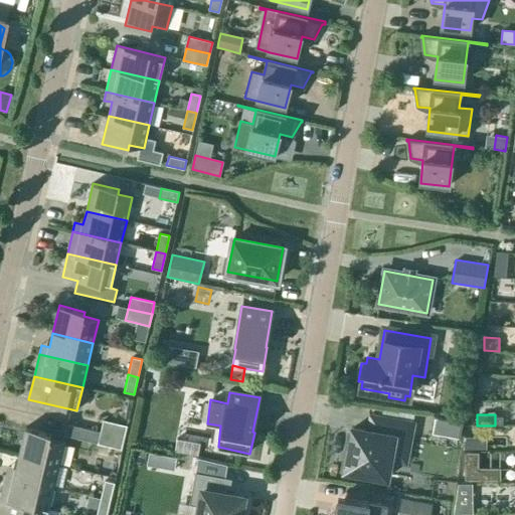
[(405,462),(411,424),(373,417),(370,432),(352,428),(345,471),(386,479),(390,459),(405,462)]
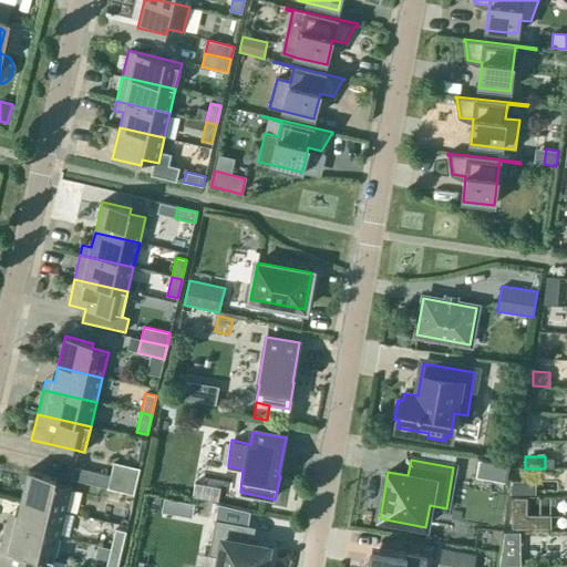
[(508,464),(485,460),(485,462),(478,461),(476,478),(482,480),(481,486),(504,491),(508,464)]
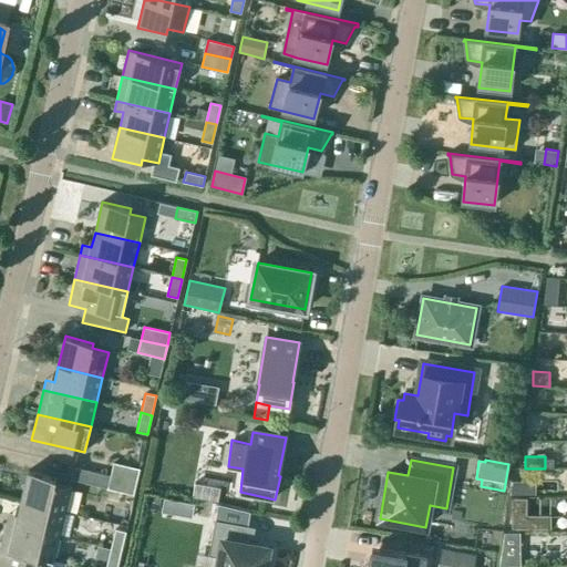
[(111,476),(136,482),(140,468),(113,463),(111,476)]
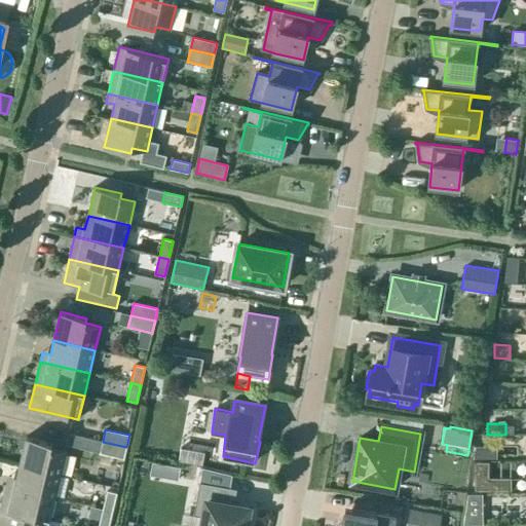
[(20,465),(61,475),(66,451),(51,448),(52,443),(26,437),(20,465)]
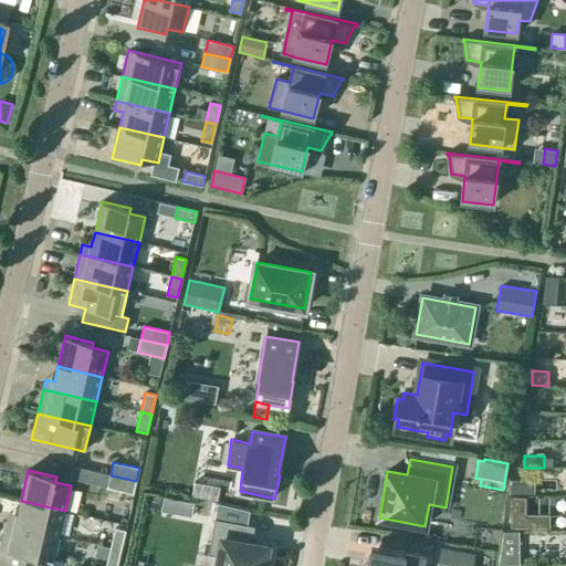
[(133,494),(136,481),(111,475),(107,488),(133,494)]
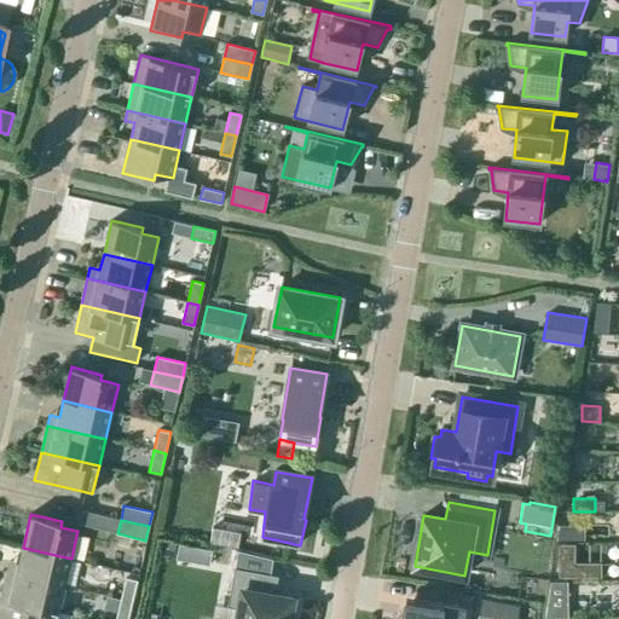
[(556,526),(556,541),(571,541),(571,526),(556,526)]
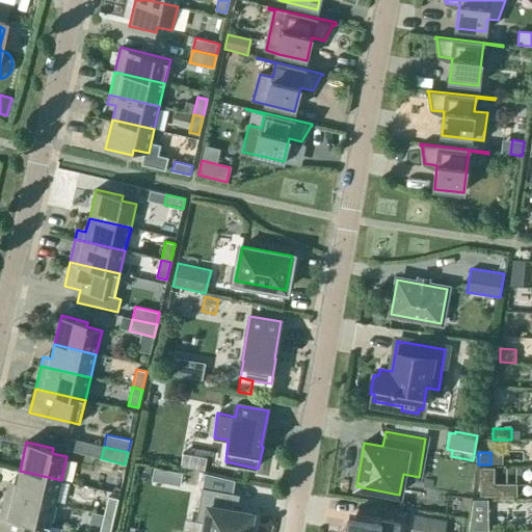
[(479,468),(479,476),(495,477),(495,468),(479,468)]
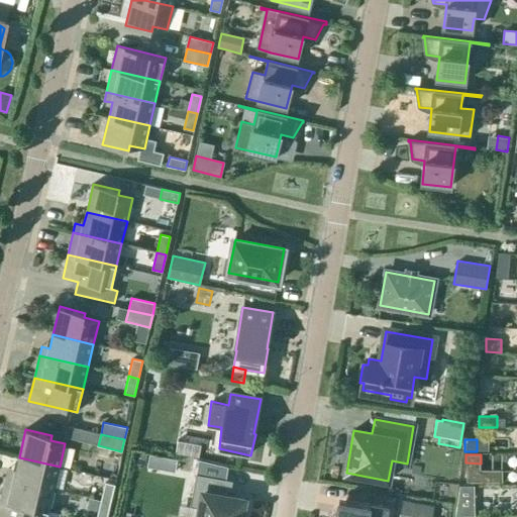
[(54,490),(60,467),(19,457),(15,471),(7,469),(5,478),(54,490)]
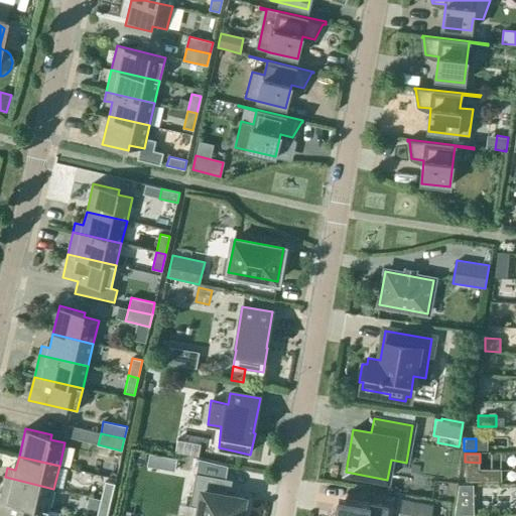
[(463,483),(482,483),(482,466),(462,466),(463,483)]
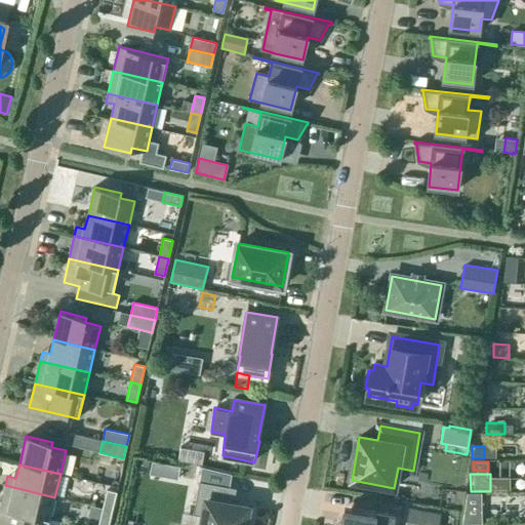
[(245,524),(248,508),(227,503),(229,487),(199,482),(193,514),(203,516),(201,524),(245,524)]
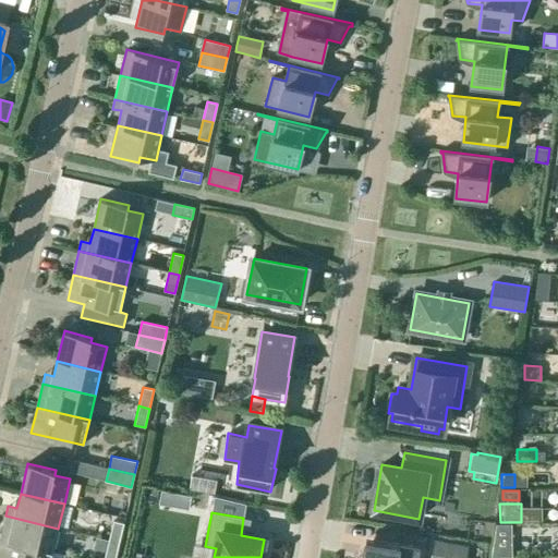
[(52,553),(58,529),(5,516),(0,540),(52,553)]
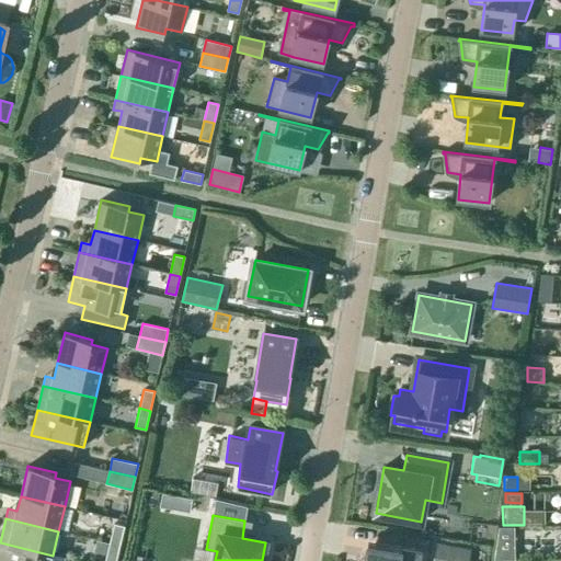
[(146,534),(148,521),(135,518),(133,531),(146,534)]
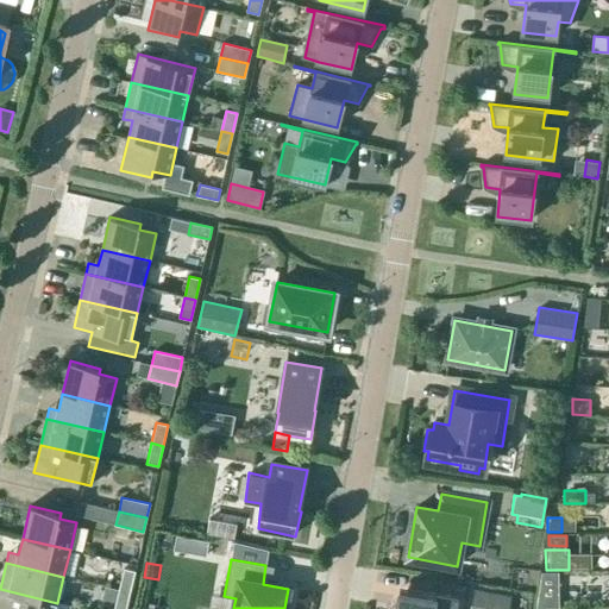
[(119,589),(130,592),(136,571),(124,569),(119,589)]
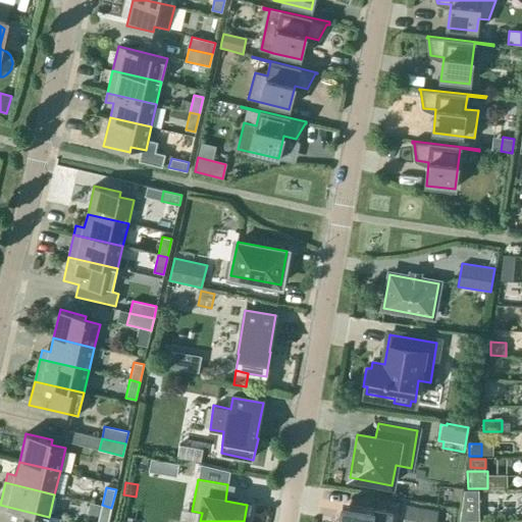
[(464,493),(463,503),(479,503),(478,491),(464,491),(464,493)]
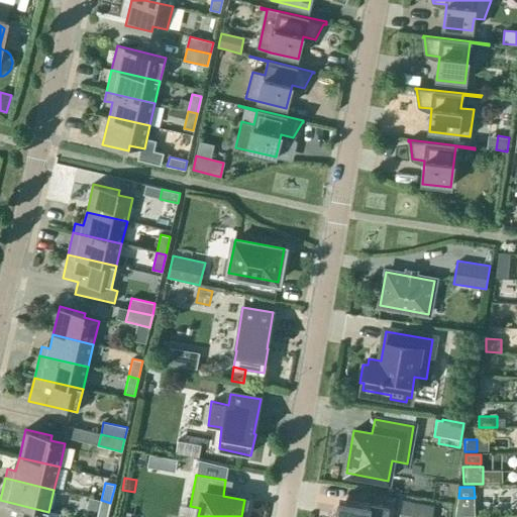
[(386,516),(388,507),(339,499),(335,516),(386,516)]
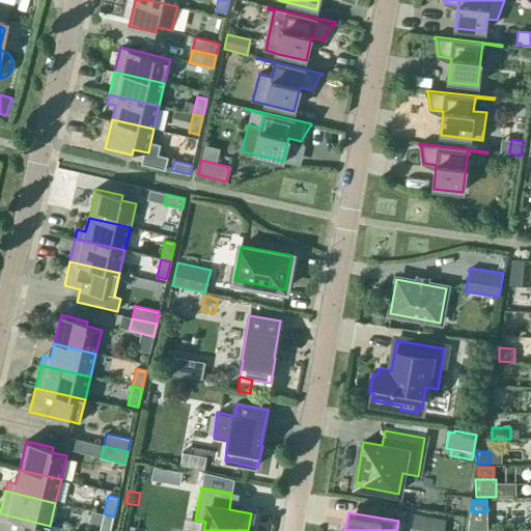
[(0,530),(48,530),(50,526),(0,513),(0,514),(0,530)]
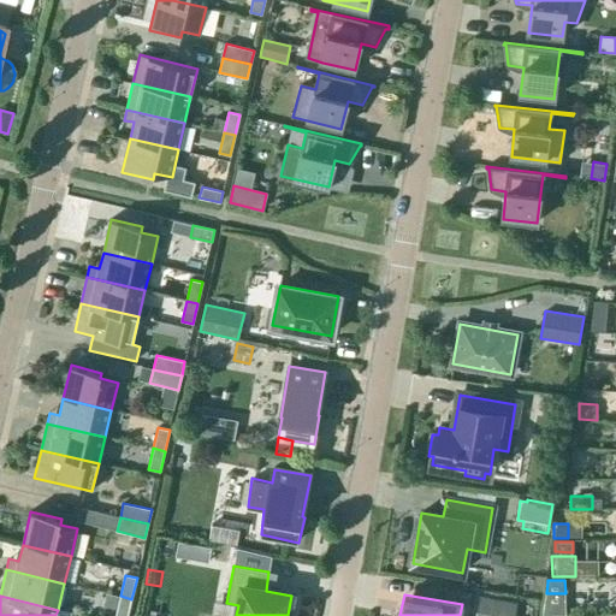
[(128,615),(131,599),(120,596),(116,615),(128,615)]
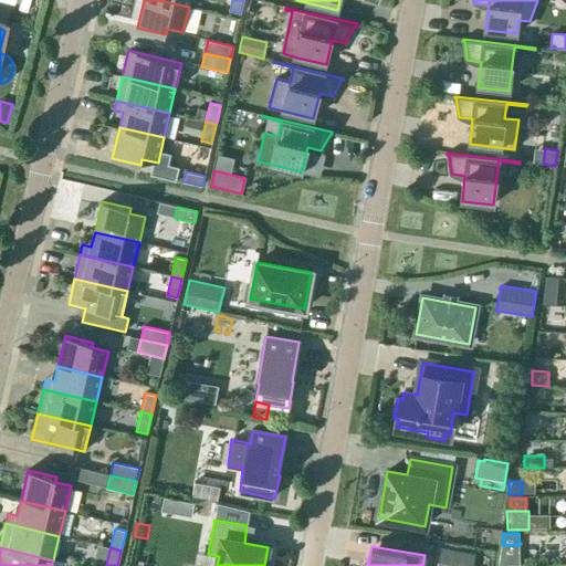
[(440,548),(436,565),(472,565),(475,555),(440,548)]
